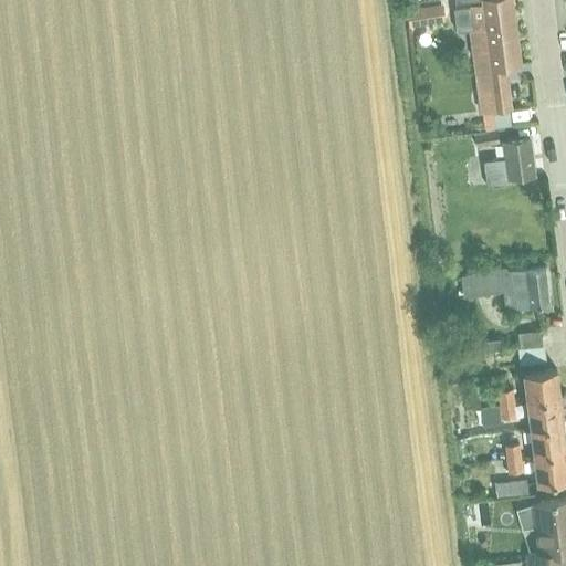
[(486,0),(486,2),(470,4),(470,7),(453,9),(457,32),(471,30),(477,69),(521,62),(511,0),(486,0)]
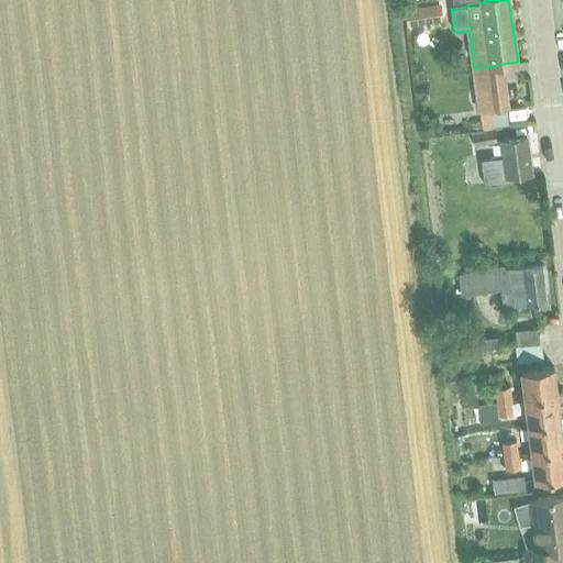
[(422,6),(424,21),(441,20),(439,3),(422,6)]
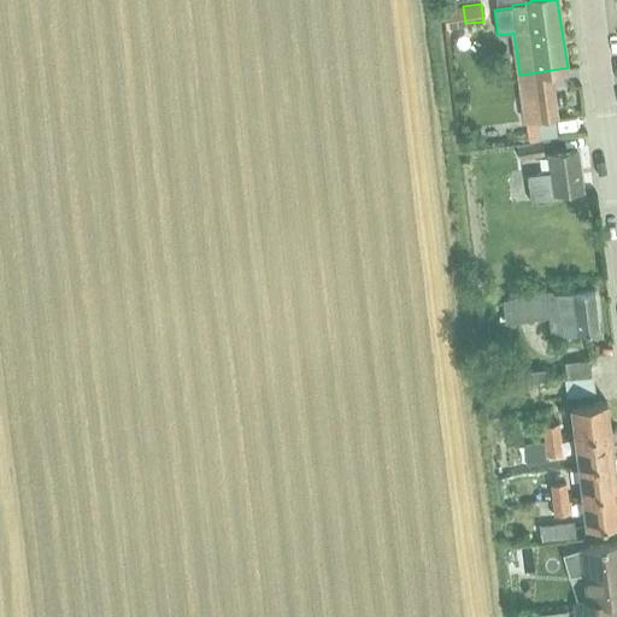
[(527,123),(558,118),(553,88),(522,93),(527,123)]
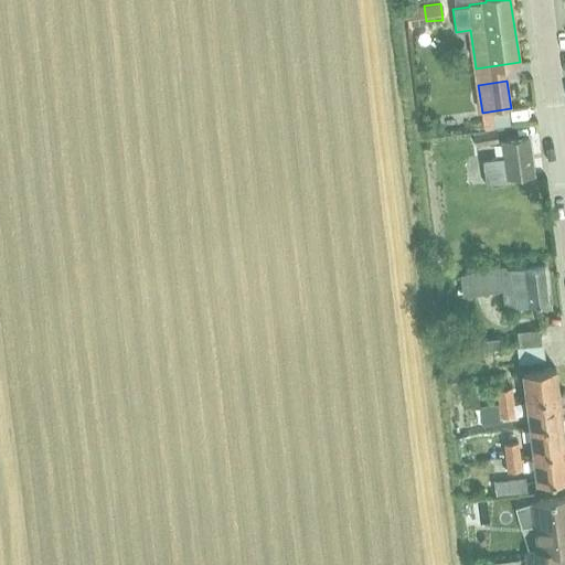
[(477,146),(500,142),(498,130),(475,135),(477,146)]
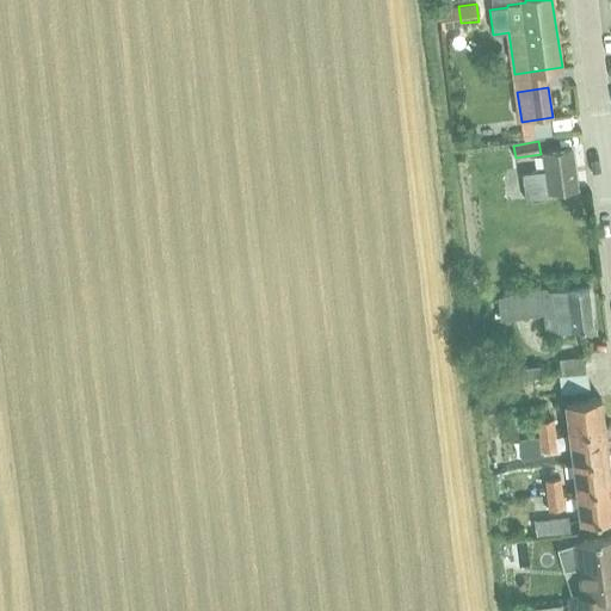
[(545,171),(522,174),(523,178),(525,198),(526,203),(550,199),(550,198),(544,199),(544,193),(576,189),(571,147),(542,150),(545,171)]
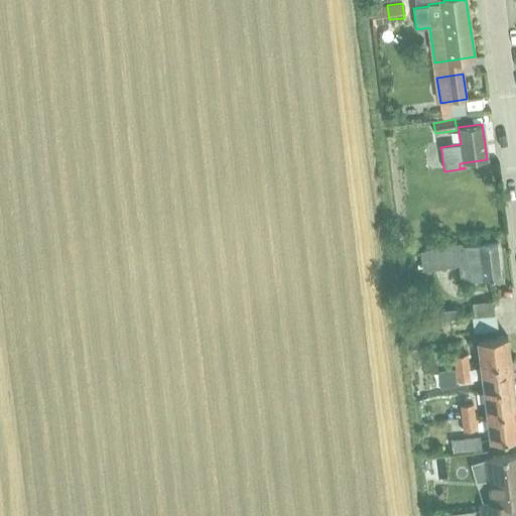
[(461,281),(472,280),(500,277),(497,243),(462,247),(462,243),(421,252),(423,269),(459,265),(461,281)]
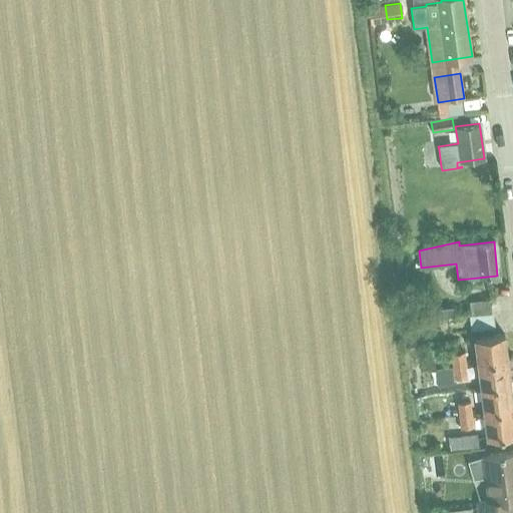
[(474,330),(495,327),(491,299),(470,302),(474,330)]
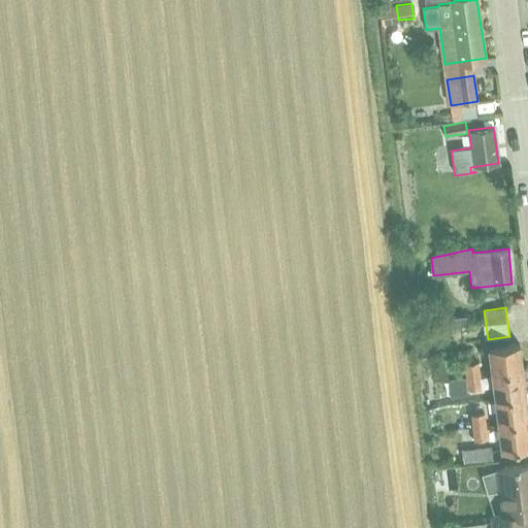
[(467,317),(439,320),(439,329),(468,326),(467,317)]
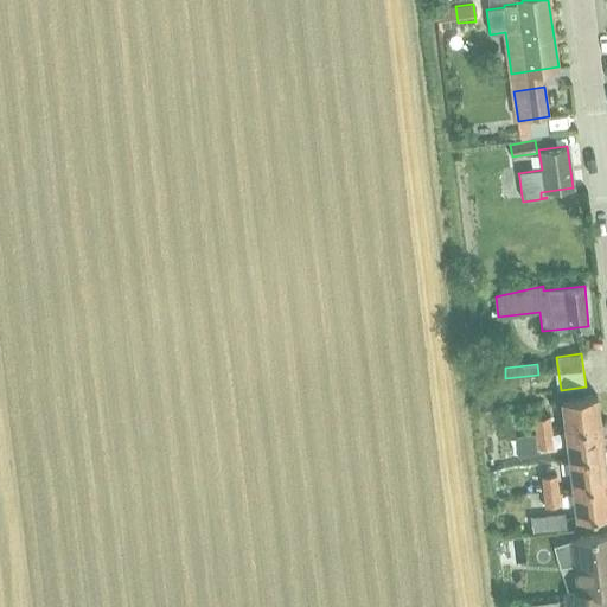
[(566,429),(601,425),(598,395),(562,400),(566,429)]
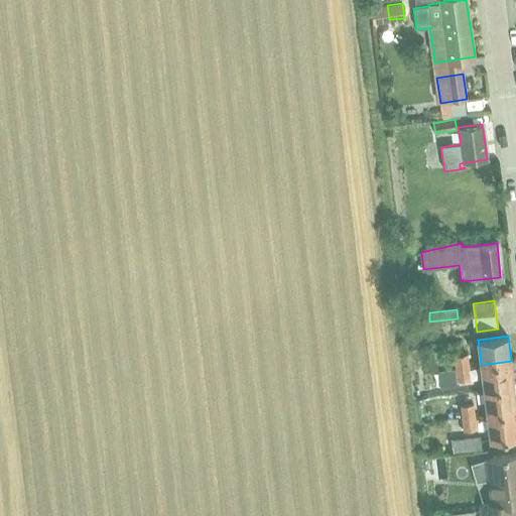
[(455,368),(469,367),(468,354),(454,356),(455,368)]
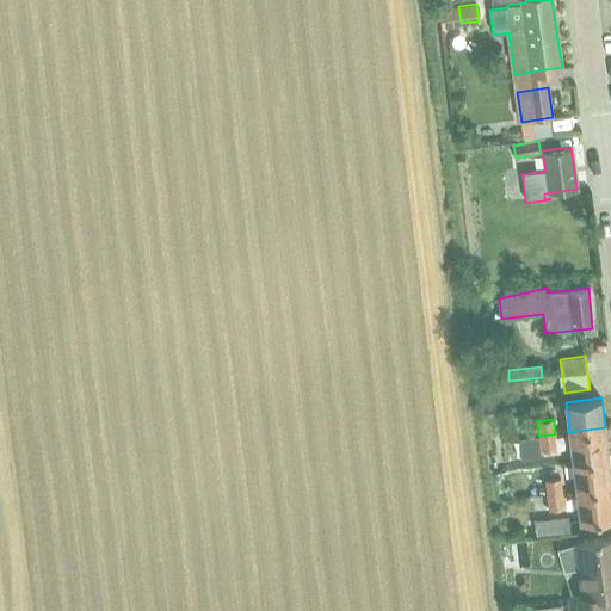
[(609,457),(605,427),(569,432),(573,462),(609,457)]
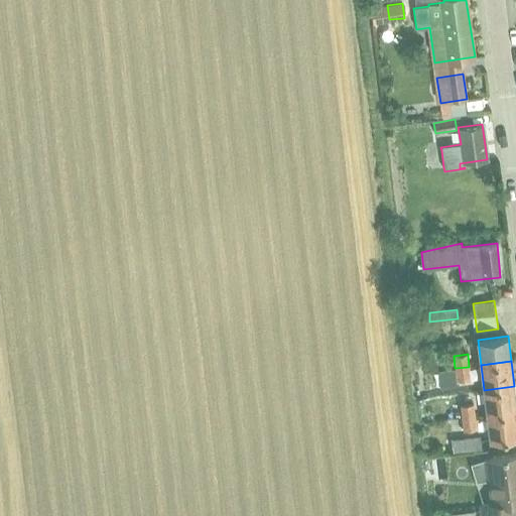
[(471,380),(469,367),(455,368),(457,381),(471,380)]
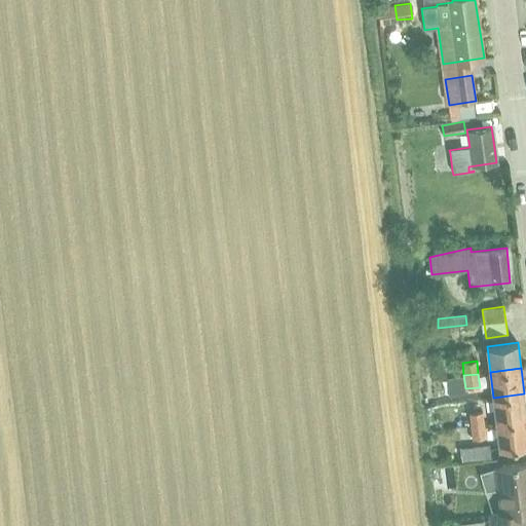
[(462,378),(446,379),(448,393),(464,391),(462,378)]
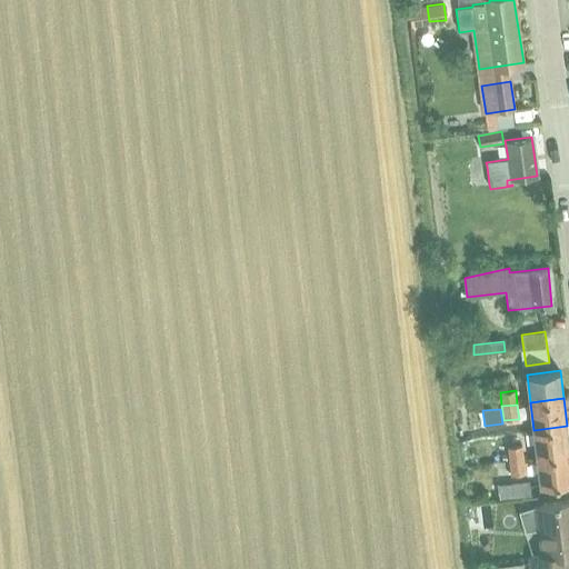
[(568,445),(567,426),(533,430),(537,457),(568,452),(568,445)]
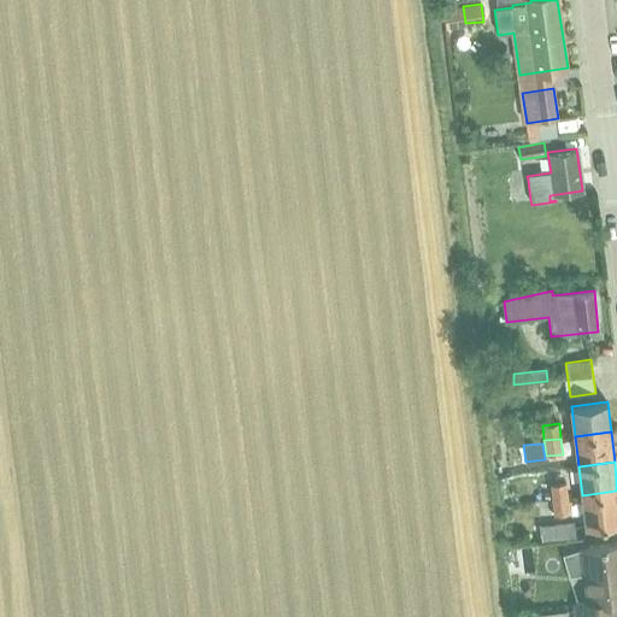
[(552,501),(569,499),(566,483),(550,486),(552,501)]
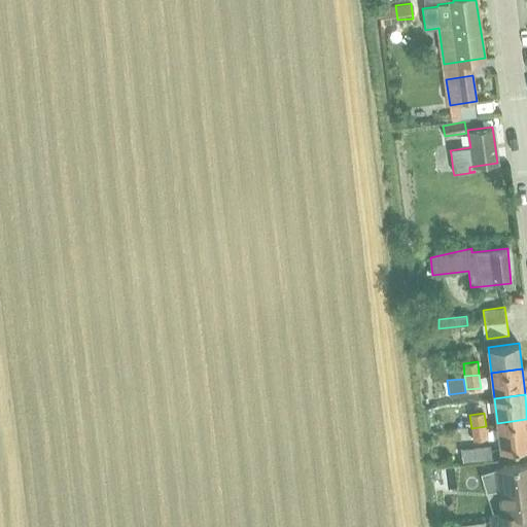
[(526,446),(526,419),(497,423),(500,450),(526,446)]
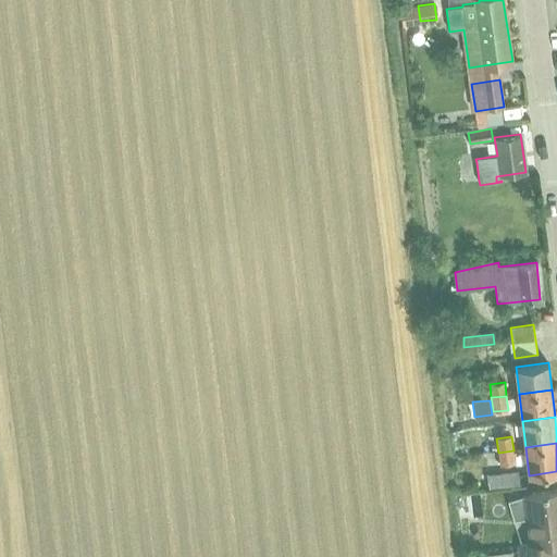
[(515,465),(514,450),(498,453),(499,467),(515,465)]
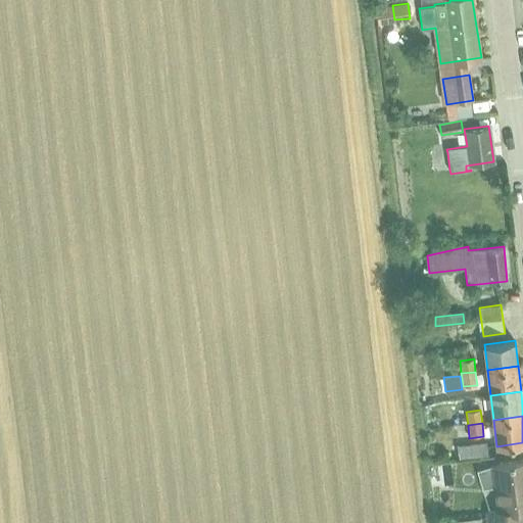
[(489,440),(460,444),(461,459),(491,455),(489,440)]
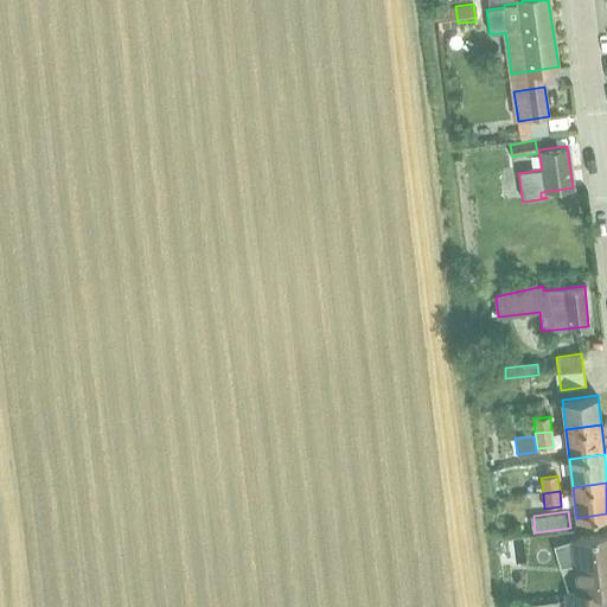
[(580,593),(564,594),(566,606),(606,606),(606,532),(573,537),(580,593)]
